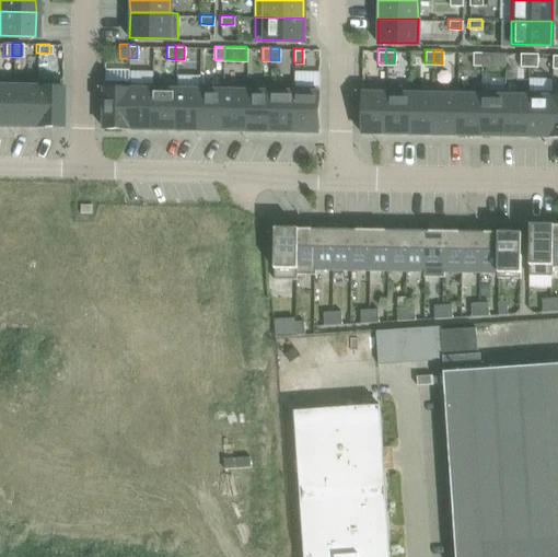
[(480,50),(472,50),(472,64),(480,64),(480,50)]
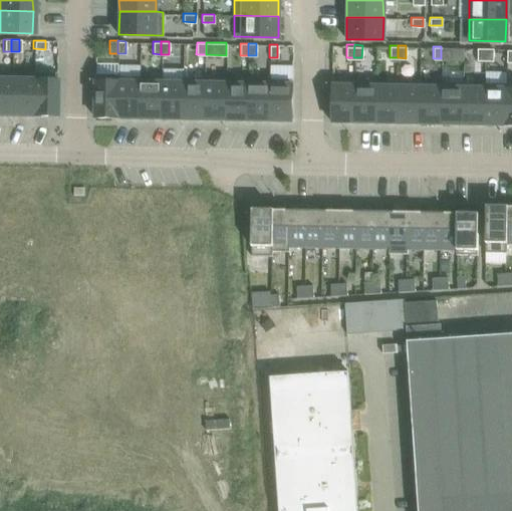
[(449,58),(449,46),(441,46),(441,58),(449,58)]
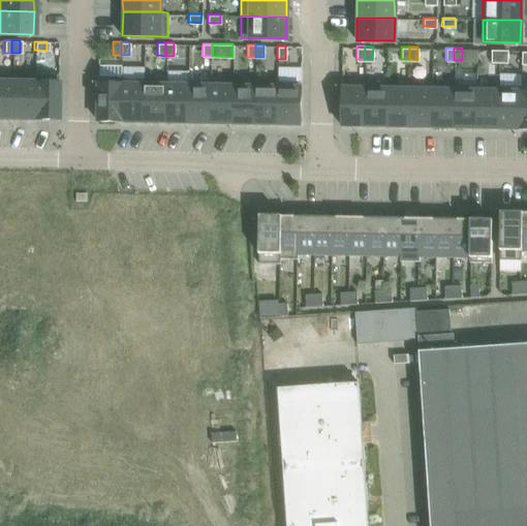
[(498,48),(490,48),(490,61),(498,61),(498,48)]
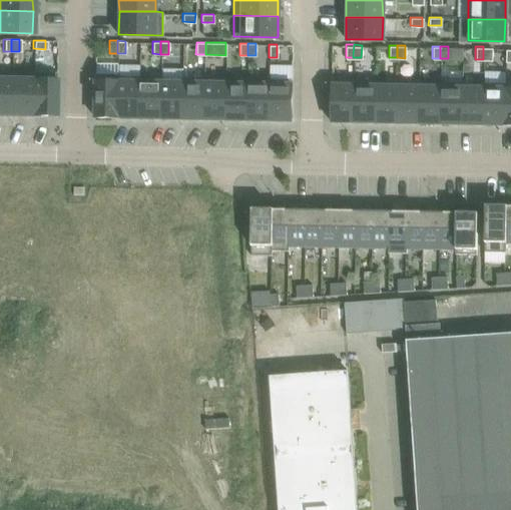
[(483,46),(483,59),(491,59),(491,47),(483,46)]
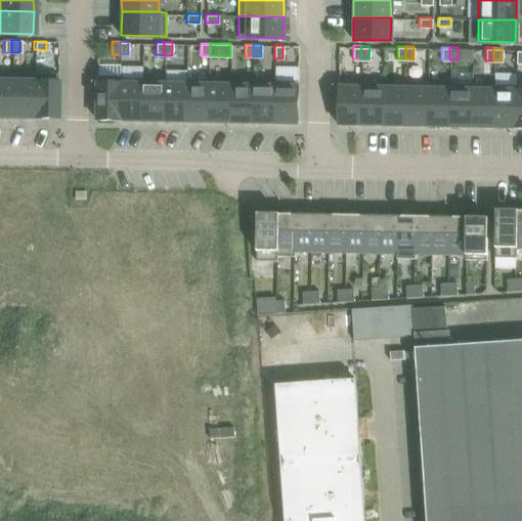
[(10,72),(10,75),(9,117),(32,117),(33,73),(10,72)]
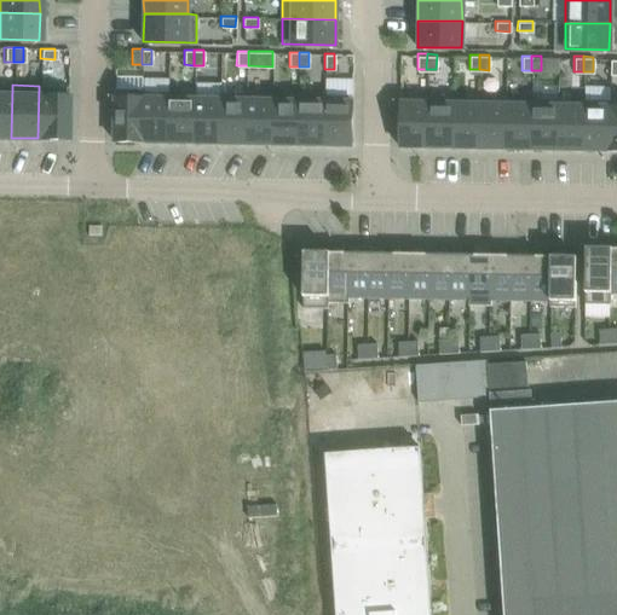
[(39,86),(38,138),(65,139),(67,86),(39,86)]
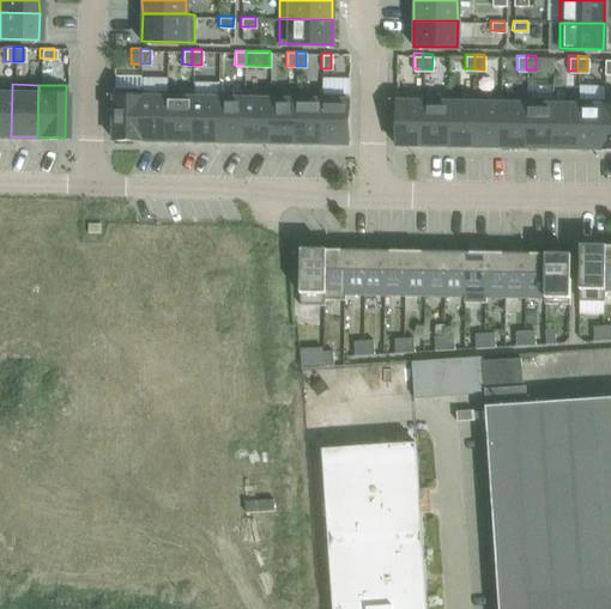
[(0,135),(11,136),(12,87),(0,86),(0,135)]
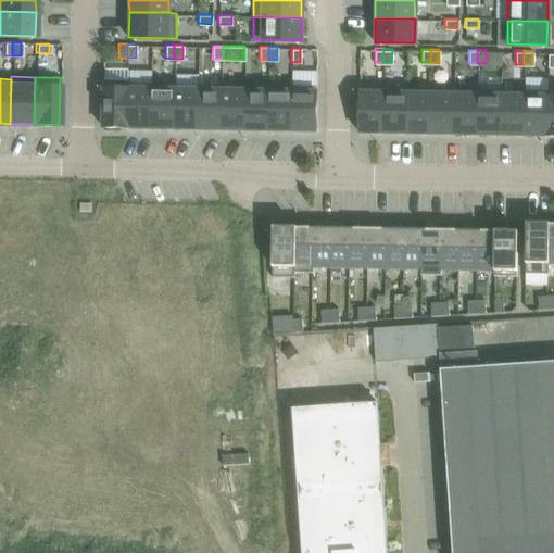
[(126,80),(127,80),(127,78),(102,78),(101,125),(125,126),(126,80)]
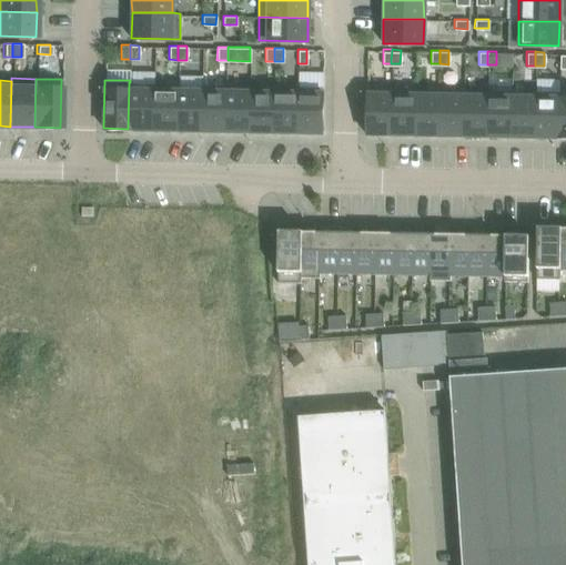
[(128,129),(152,129),(153,83),(130,82),(129,82),(128,129)]
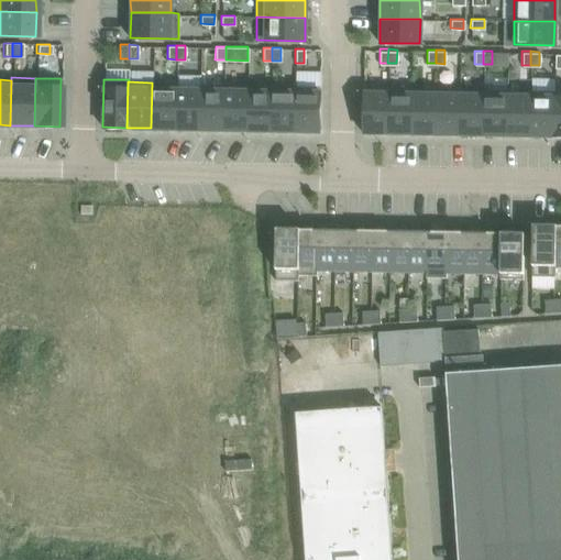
[(272,85),(271,130),(295,131),(295,85),(296,85),(296,83),(270,81),(270,85),(272,85)]
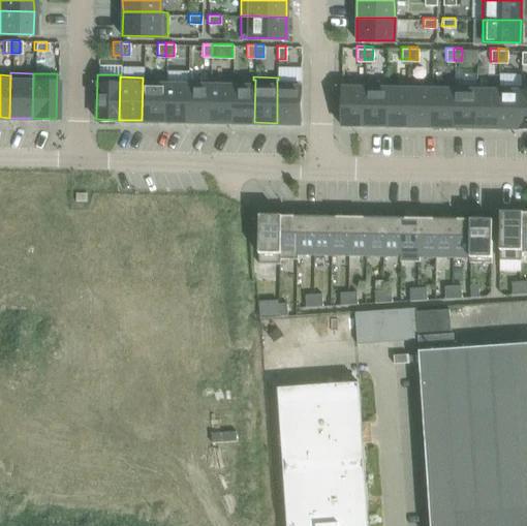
[(143,78),(142,120),(164,121),(164,83),(166,83),(166,78),(143,78)]
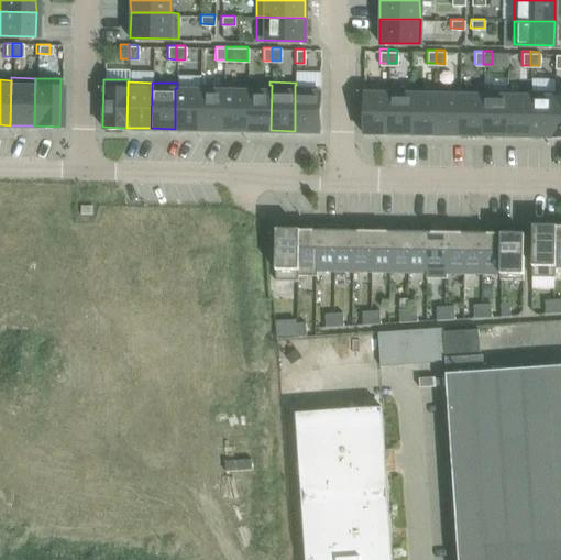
[(222,129),(223,84),(198,84),(198,89),(199,89),(198,129),(222,129)]
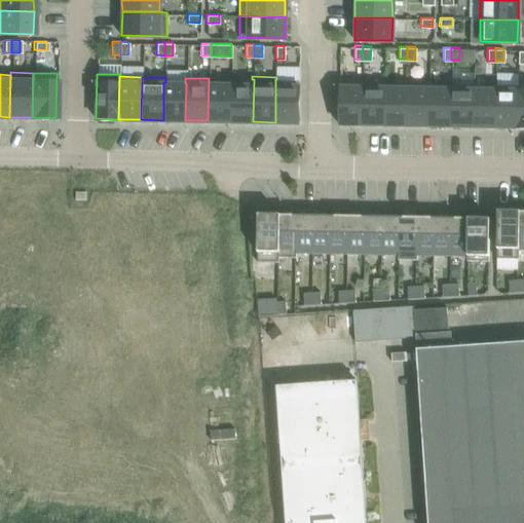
[(209,78),(208,120),(230,121),(231,79),(209,78)]
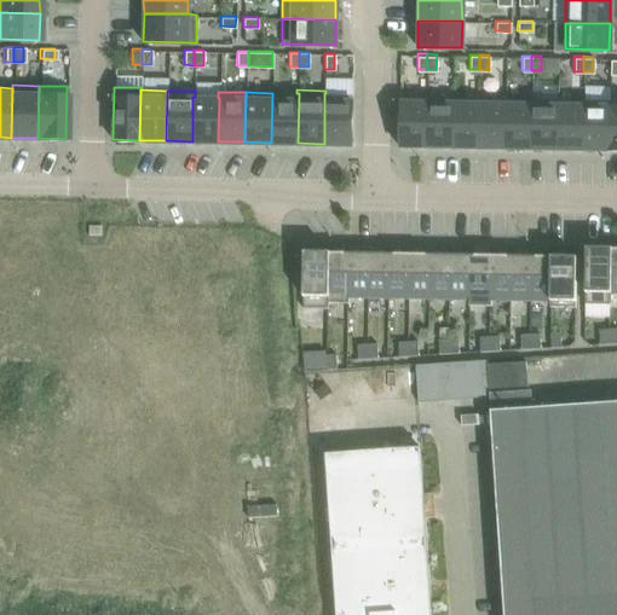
[(271,143),(298,143),(299,93),(297,93),(272,93),(271,143)]
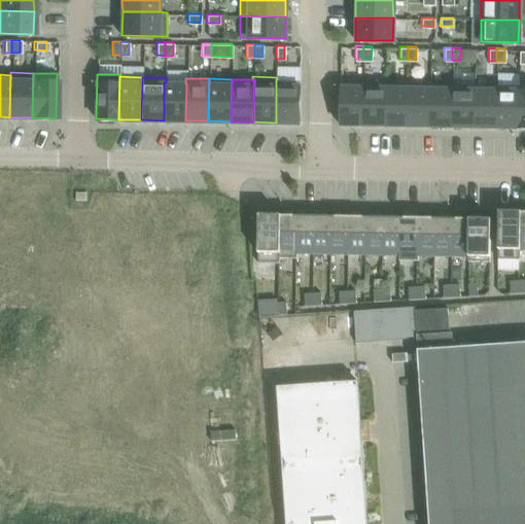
[(299,80),(277,79),(276,79),(276,123),(299,123),(299,80)]
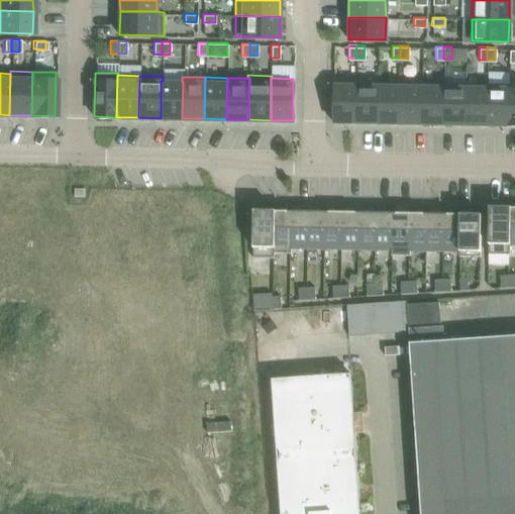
[(354,80),(333,80),(332,121),(354,121),(354,80)]
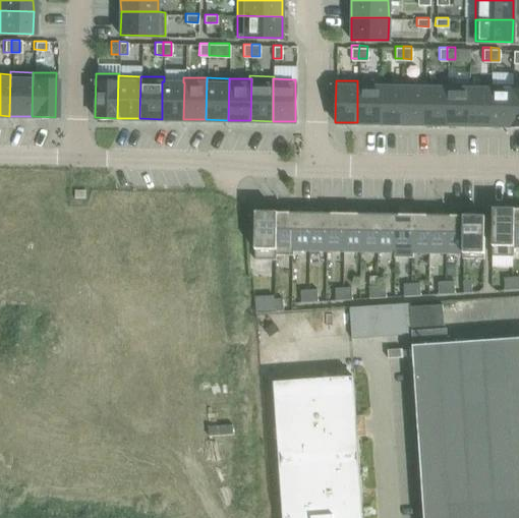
[(379,123),(380,80),(357,80),(357,122),(379,123)]
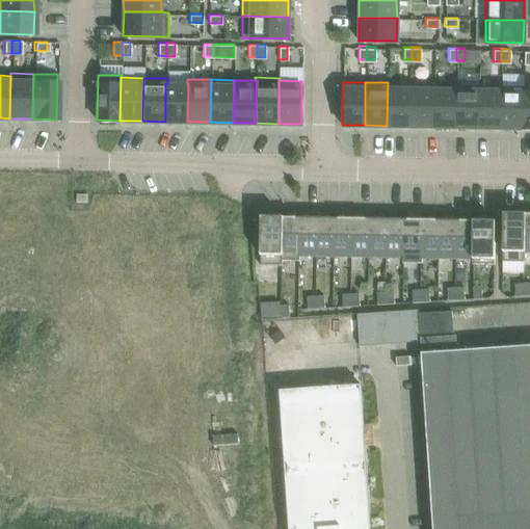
[(409,126),(411,83),(388,82),(387,126),(409,126)]
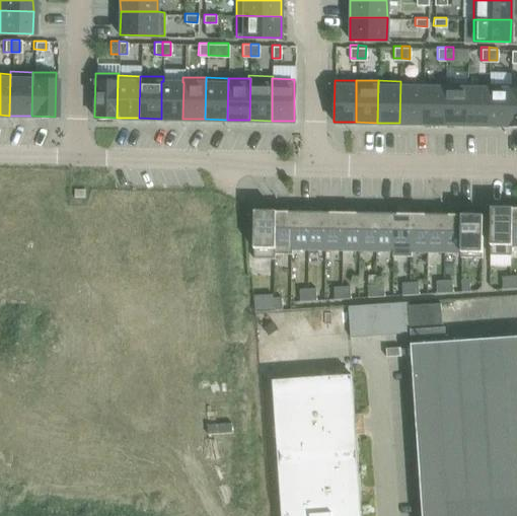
[(161,81),(161,119),(182,119),(183,82),(182,82),(163,81),(161,81)]
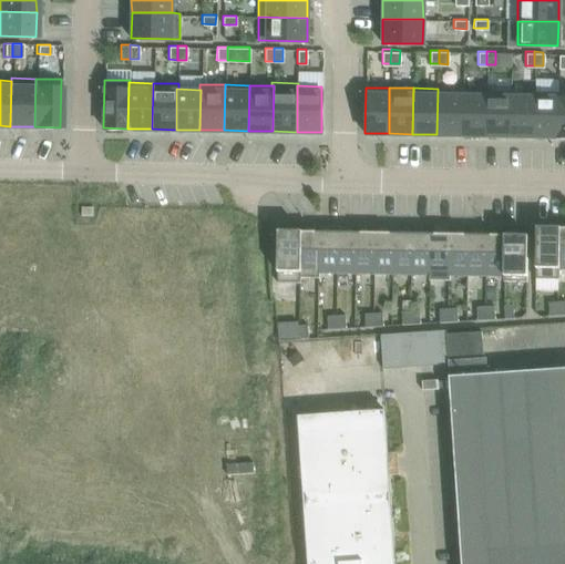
[(461,134),(462,89),(438,89),(437,134),(461,134)]
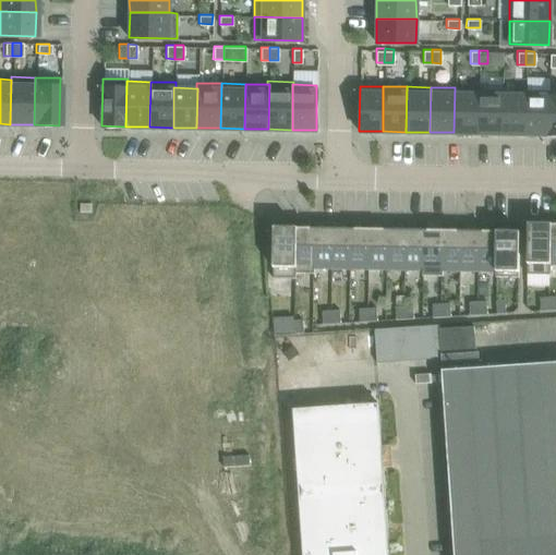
[(455,87),(454,132),(478,133),(479,88),(455,87)]
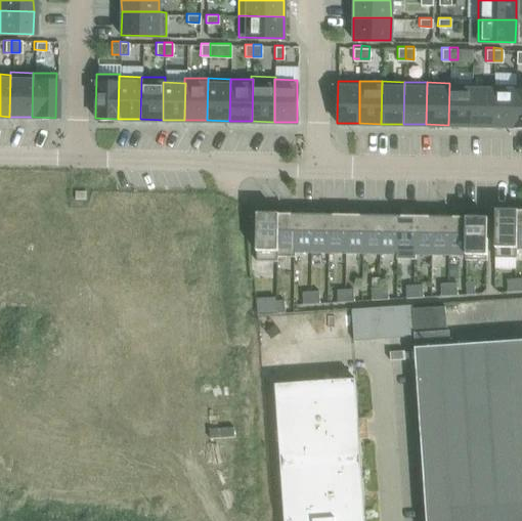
[(449,83),(448,125),(471,125),(471,83),(449,83)]
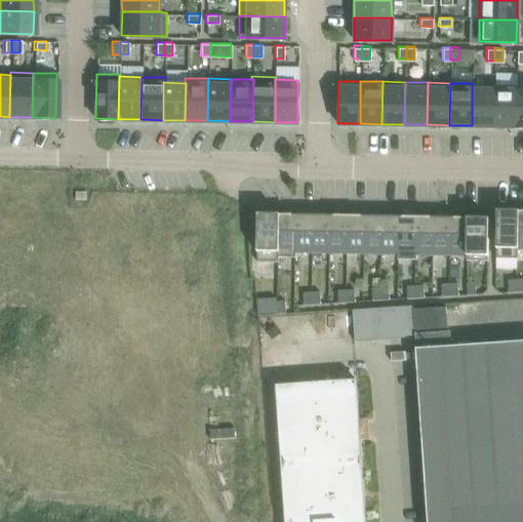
[(472,125),(493,126),(494,83),(472,83),(472,125)]
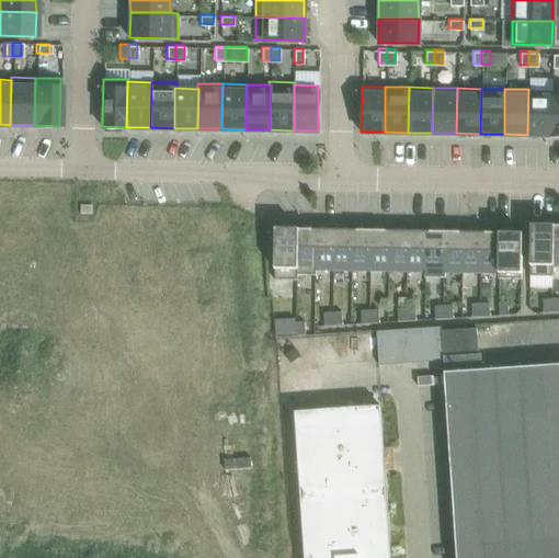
[(552,90),(528,89),(527,135),(551,135),(552,90)]
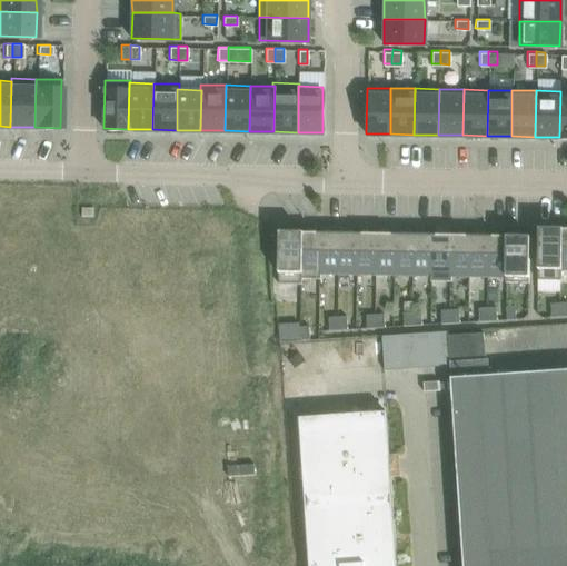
[(559,278),(559,267),(560,227),(537,226),(536,278),(559,278)]
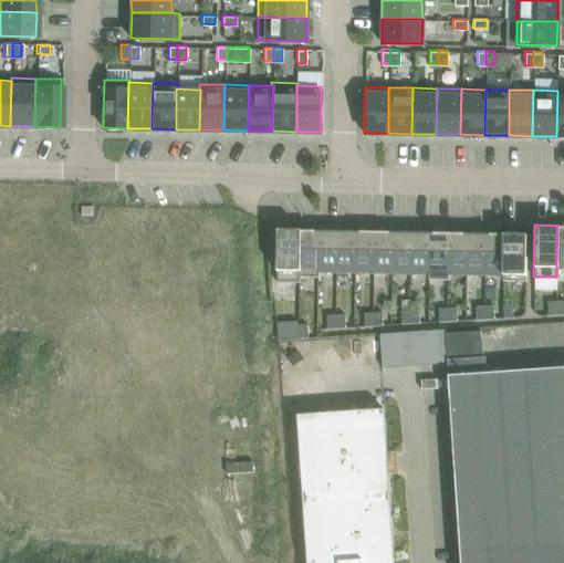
[(299,280),(299,274),(300,229),(277,229),(275,280),(299,280)]
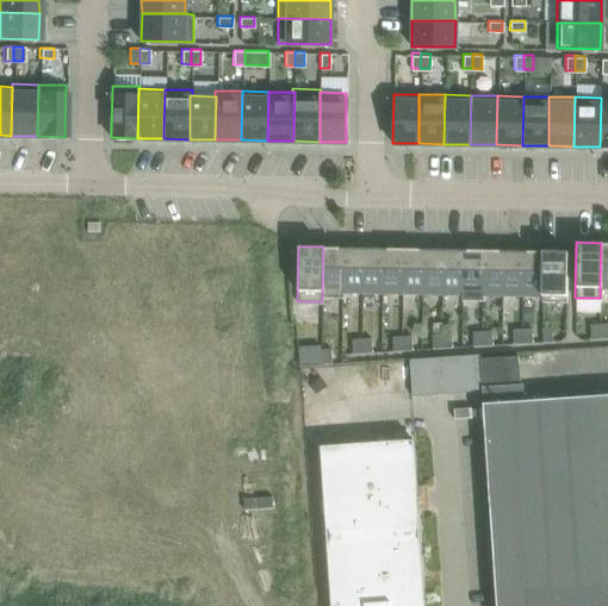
[(342,247),(323,247),(322,295),(342,297),(342,291),(342,247)]
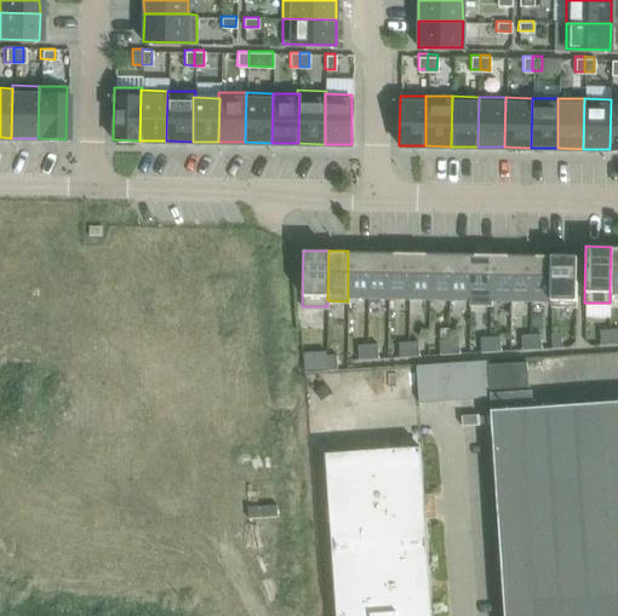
[(368,252),(348,251),(348,295),(367,295),(368,252)]
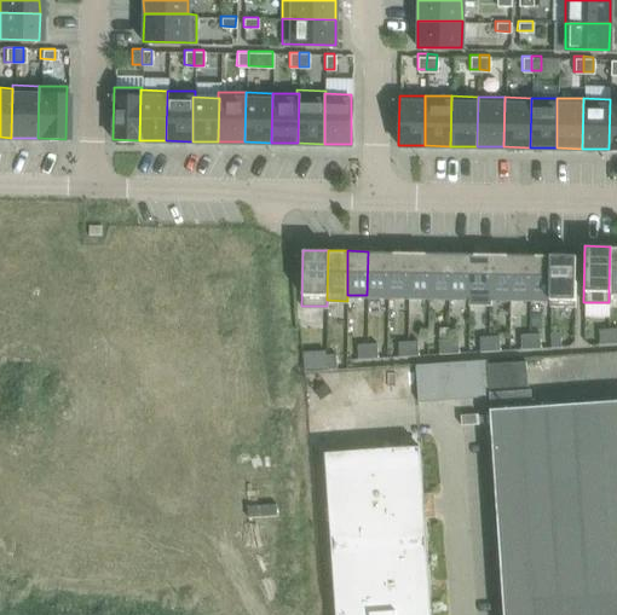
[(368,251),(367,295),(387,296),(387,251),(368,251)]
